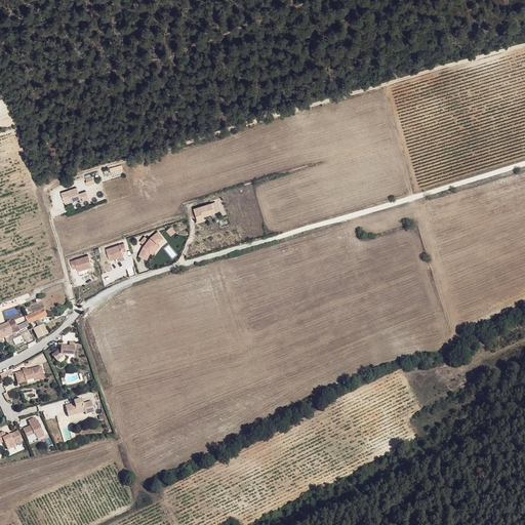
[(85,177),(87,186),(94,184),(92,175),(85,177)]
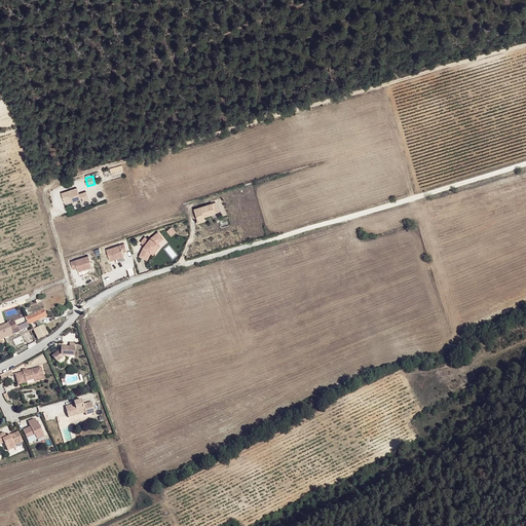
[(80,189),(64,193),(67,201),(74,199),(75,201),(75,202),(83,200),(84,203),(91,201),(89,194),(82,196),(80,189)]
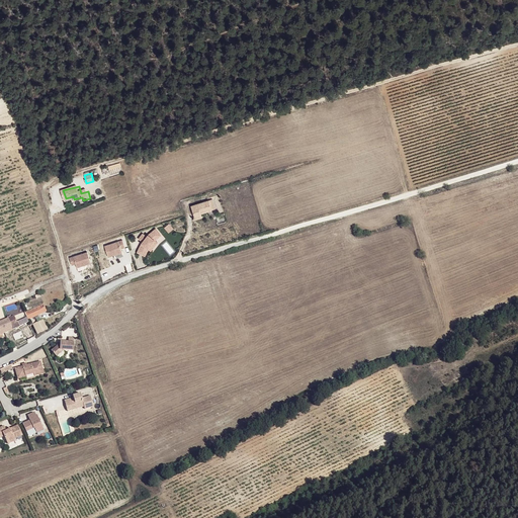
[(211,198),(191,208),(197,221),(205,218),(204,213),(217,209),(211,198)]
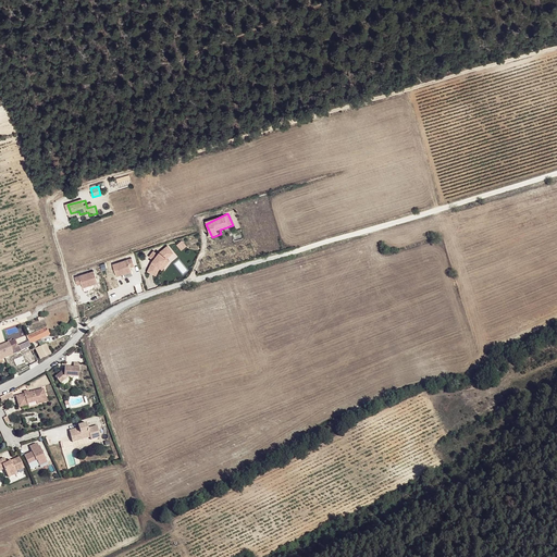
[(181,250),(186,246),(182,240),(176,245),(181,250)]
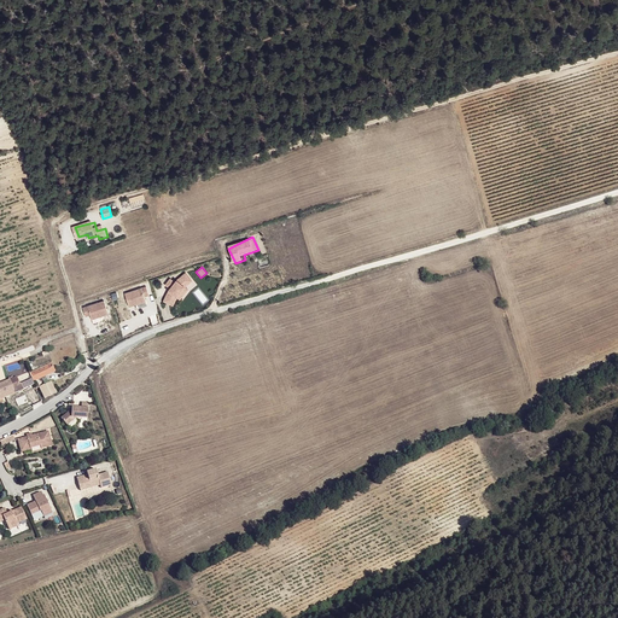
[(170,290),(165,301),(174,305),(179,297),(187,287),(194,281),(188,273),(179,280),(170,290)]
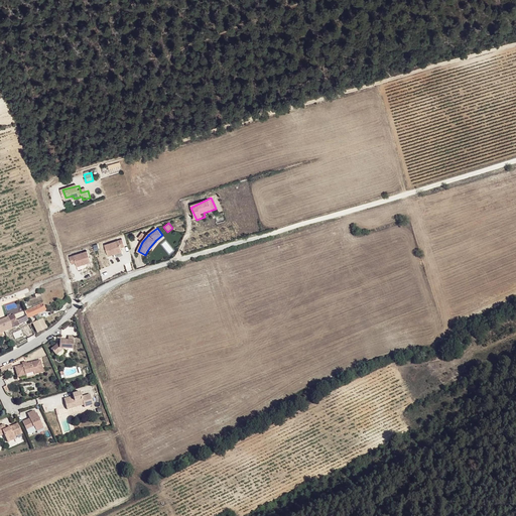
[(124,240),(106,245),(109,256),(114,255),(123,252),(122,248),(126,247),(124,240)]
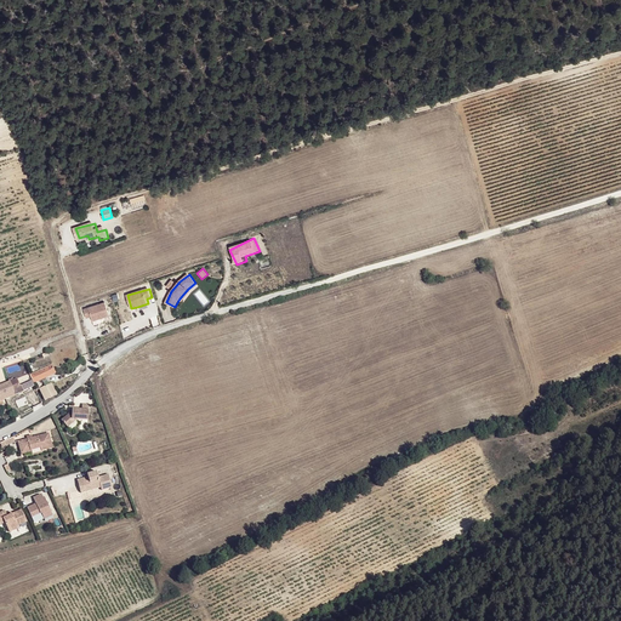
[(106,301),(87,307),(90,315),(91,314),(92,319),(104,315),(109,314),(106,301)]
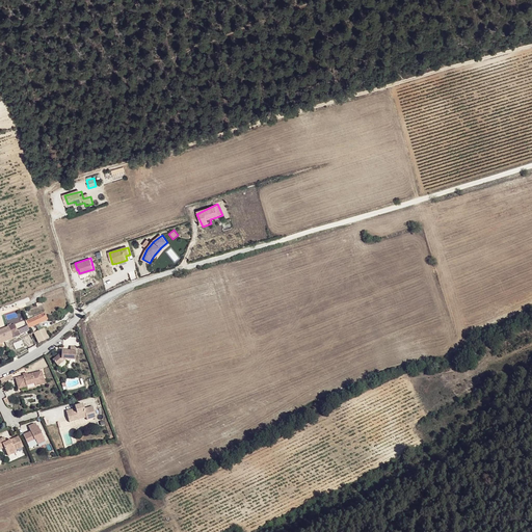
[(89,270),(79,273),(81,280),(91,276),(89,270)]
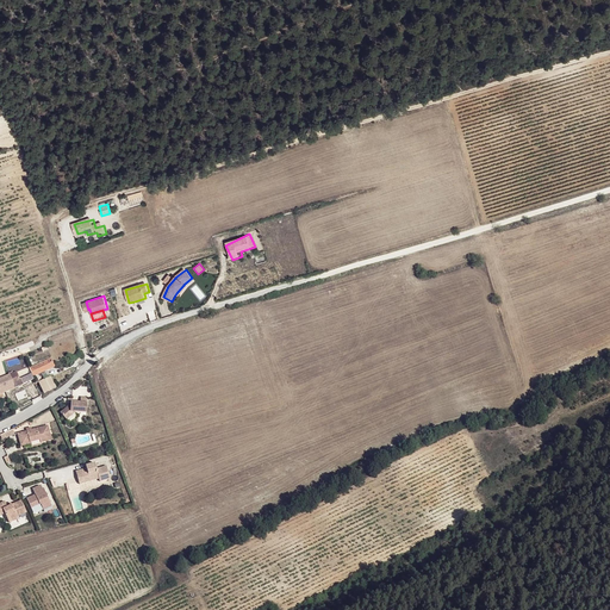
[(33,378),(55,367),(50,360),(30,369),(33,378)]
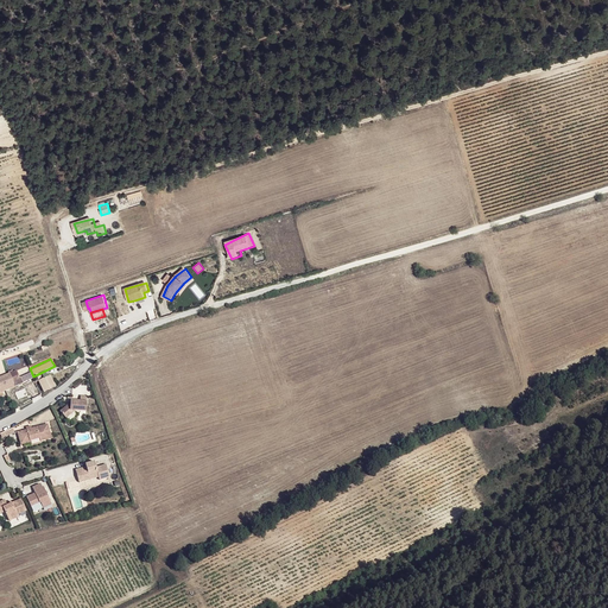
[(16,373),(0,379),(0,393),(23,385),(20,380),(19,380),(16,373)]
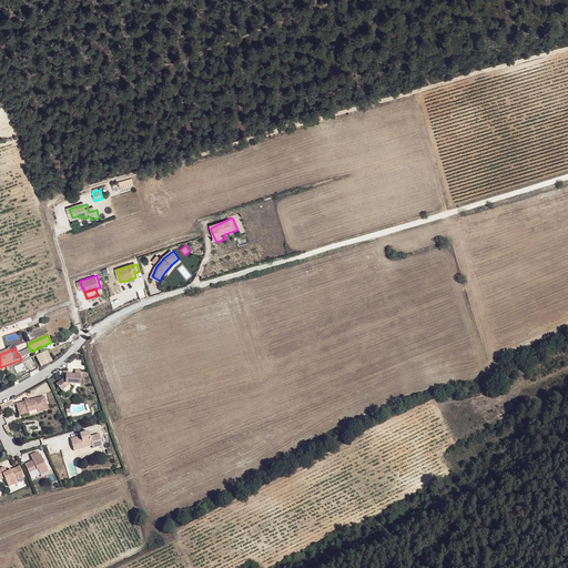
[(41,367),(52,362),(48,352),(37,356),(41,367)]
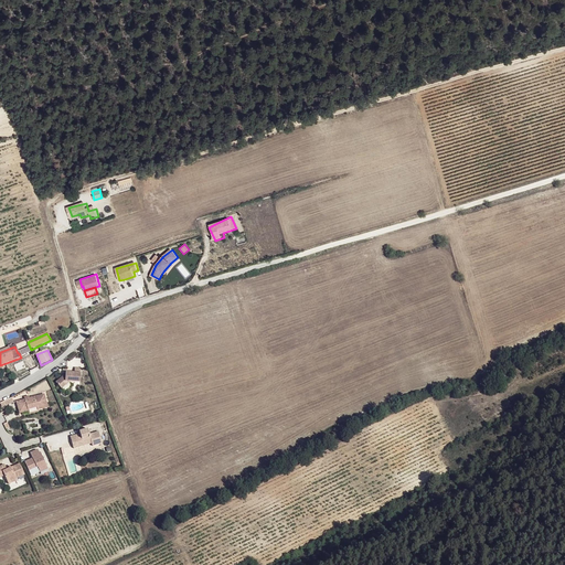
[(61,374),(52,382),(57,388),(62,385),(62,381),(66,381),(77,381),(77,369),(71,369),(71,373),(61,372),(61,374)]
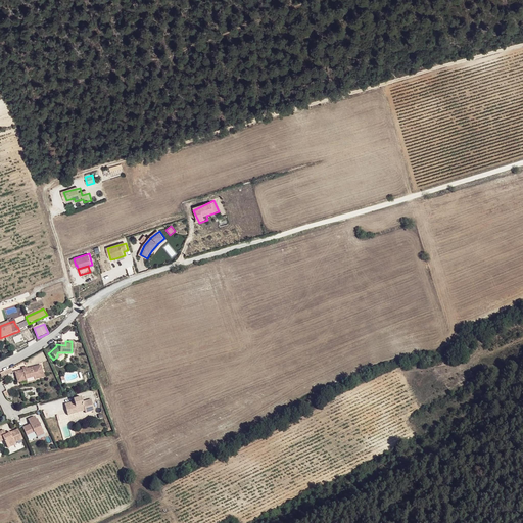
[(38,365),(13,372),(16,382),(24,380),(24,379),(32,377),(33,379),(42,376),(38,365)]
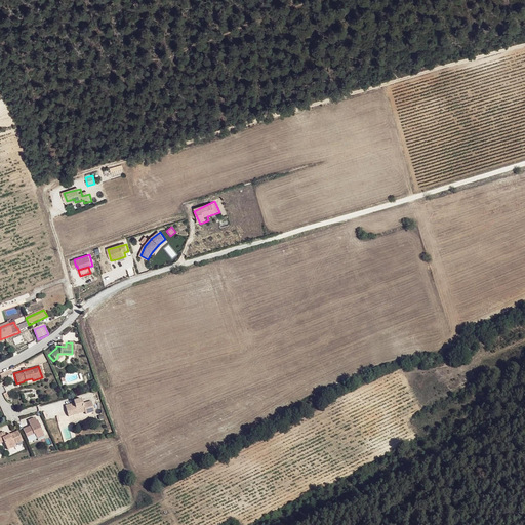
[(74,406),(65,409),(68,415),(84,411),(85,413),(94,411),(90,401),(81,403),(80,400),(80,399),(72,400),(74,406)]
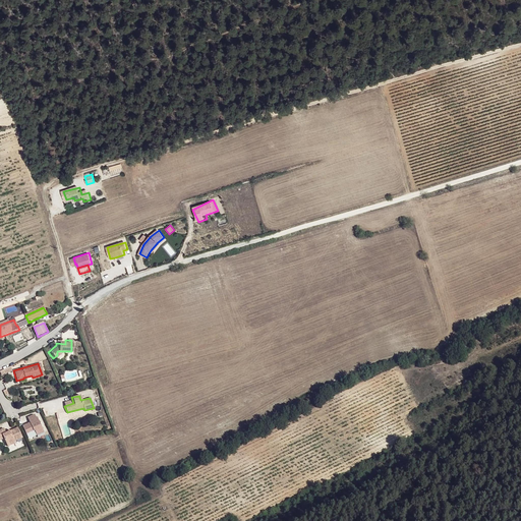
[(31,423),(22,426),(26,435),(35,430),(36,432),(37,436),(44,432),(38,418),(37,418),(30,421),(31,423)]
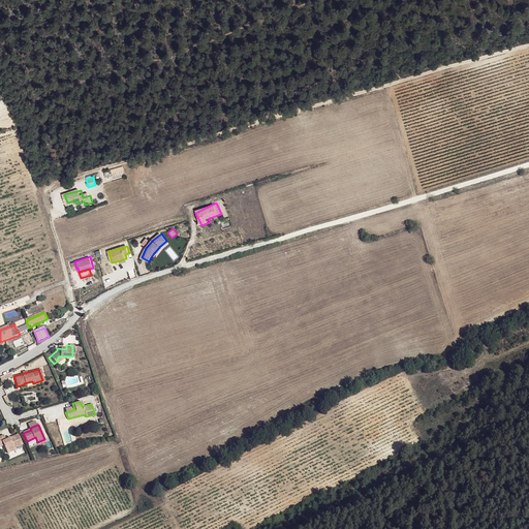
[(4,435),(0,436),(0,443),(2,442),(4,446),(7,454),(16,450),(14,448),(23,445),(19,435),(6,440),(4,435)]
